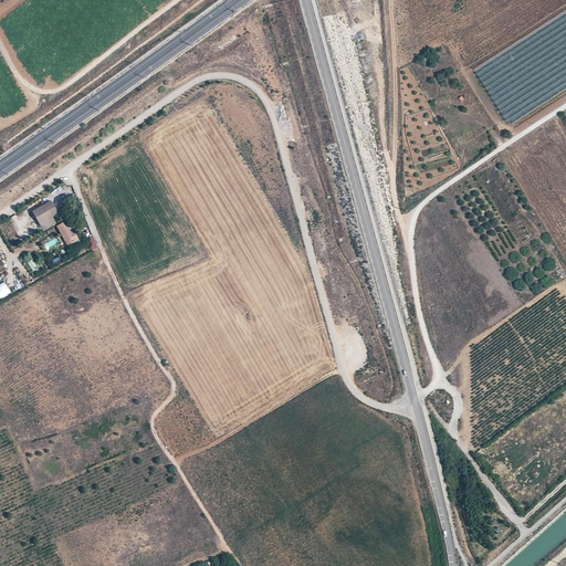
[(313,196),(316,201),(323,197),(318,192),(313,196)]
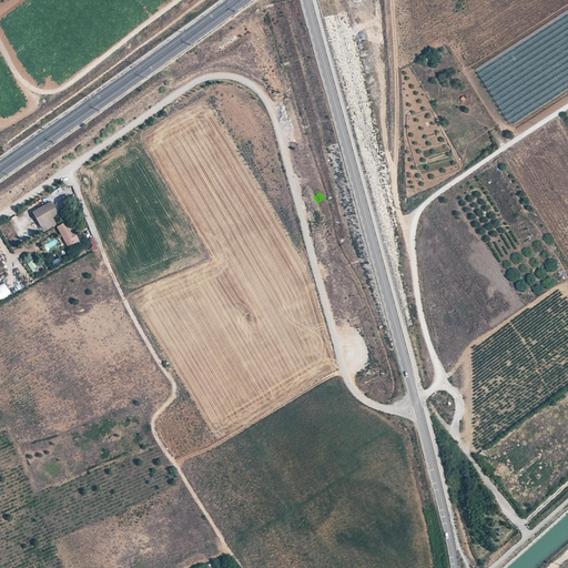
[(59,214),(51,202),(32,213),(43,232),(57,224),(53,217),(59,214)]
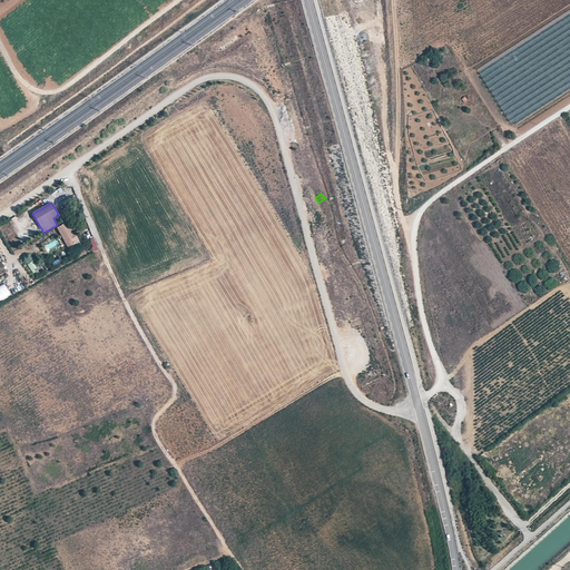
[(68,247),(79,241),(76,234),(74,235),(72,233),(67,223),(57,228),(68,247)]
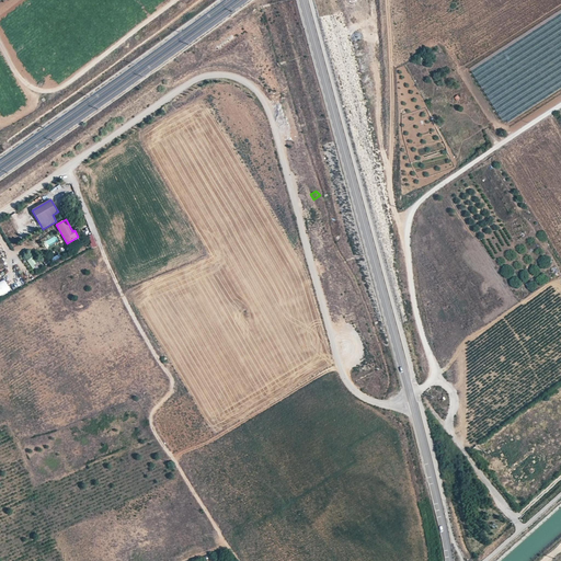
[(27,260),(33,270),(39,265),(33,256),(27,260)]
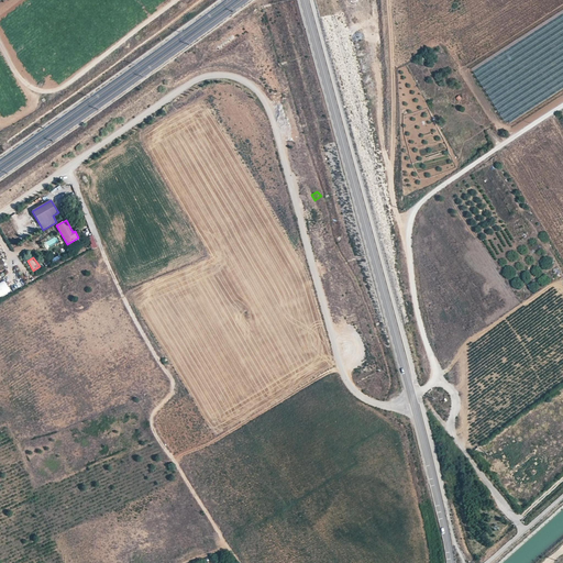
[(0,282),(0,297),(11,291),(4,279),(0,282)]
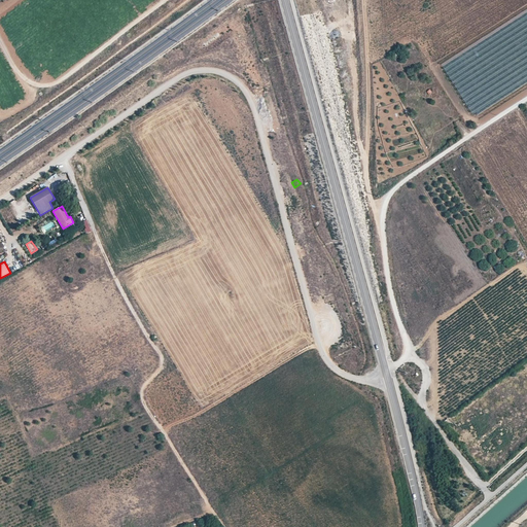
[(490,467),(485,471),(489,476),(493,471),(490,467)]
